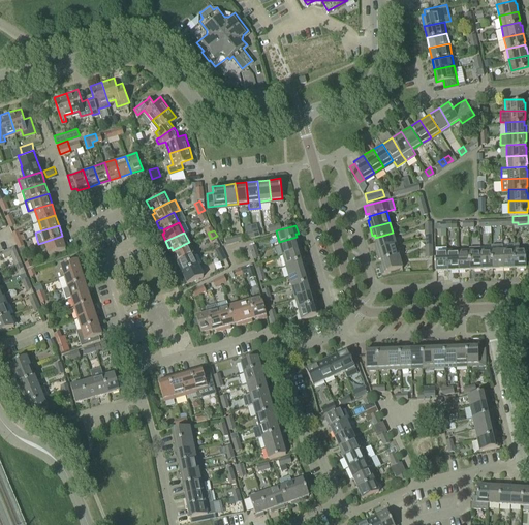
[(393,233),(375,238),(376,241),(374,242),(376,249),(396,244),(393,233)]
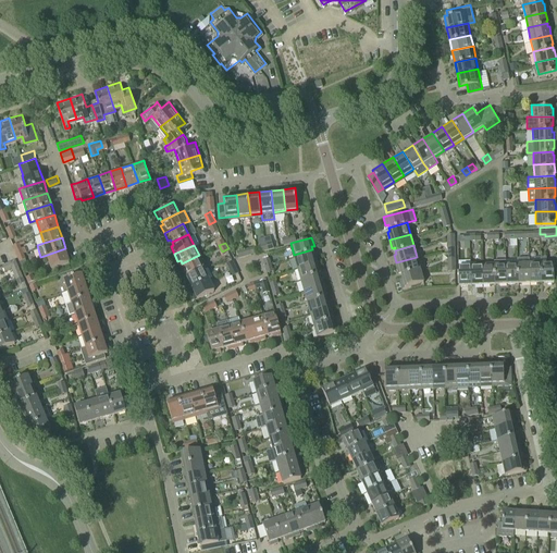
[(69,260),(65,248),(47,255),(51,266),(69,260)]
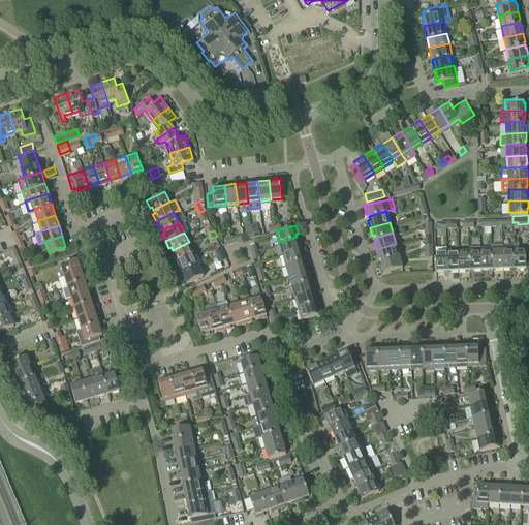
[(298,240),(297,237),(279,242),(282,253),(302,247),(300,240),(298,240)]
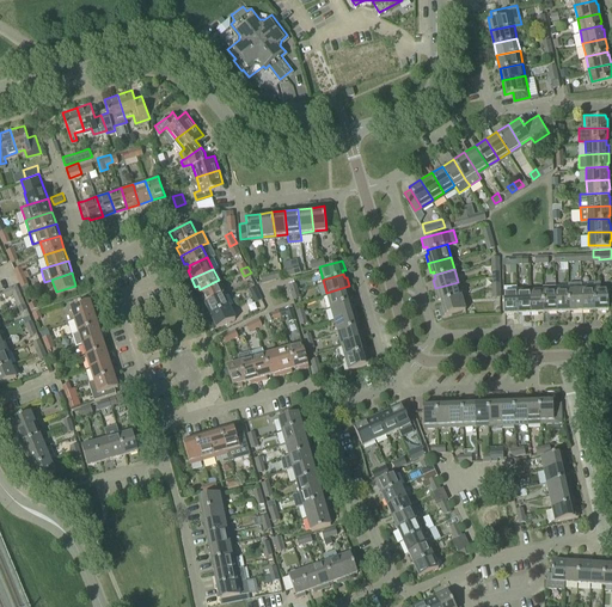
[(25,275),(19,277),(20,280),(22,283),(24,289),(29,287),(28,282),(29,282),(28,281),(25,275)]
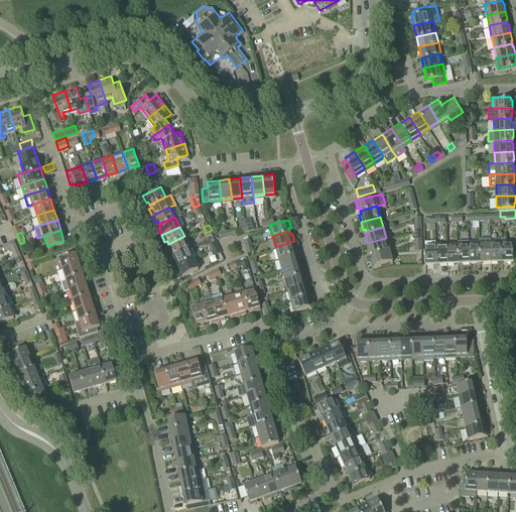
[(512,241),(506,241),(506,235),(501,235),(501,241),(502,259),(513,258),(512,241)]
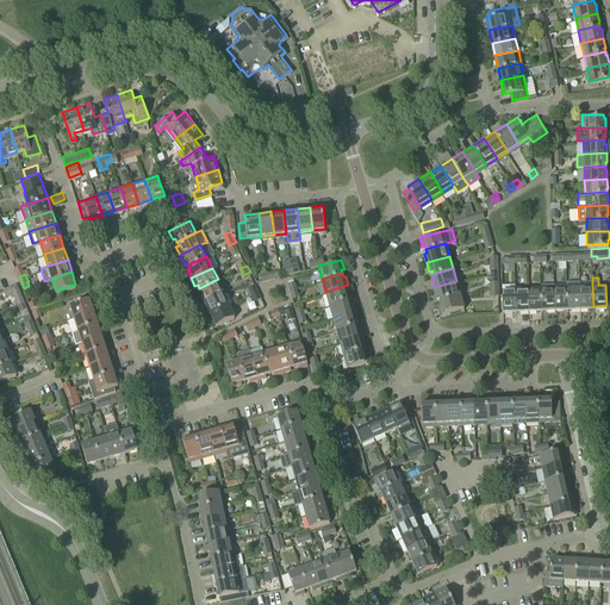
[(218,279),(199,288),(200,292),(198,293),(201,301),(223,291),(218,279)]
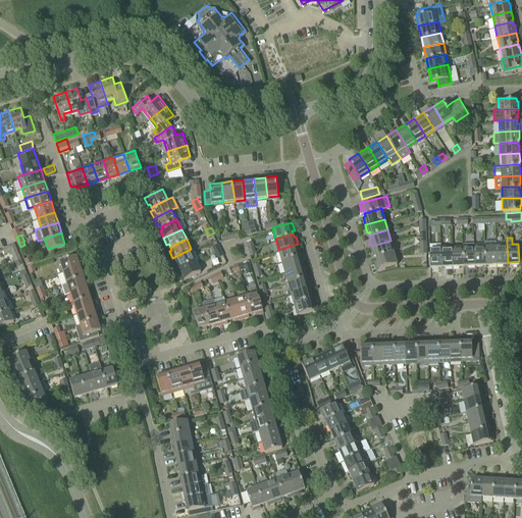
[(496,239),(484,240),(485,245),(485,263),(497,262),(496,245),(496,239)]
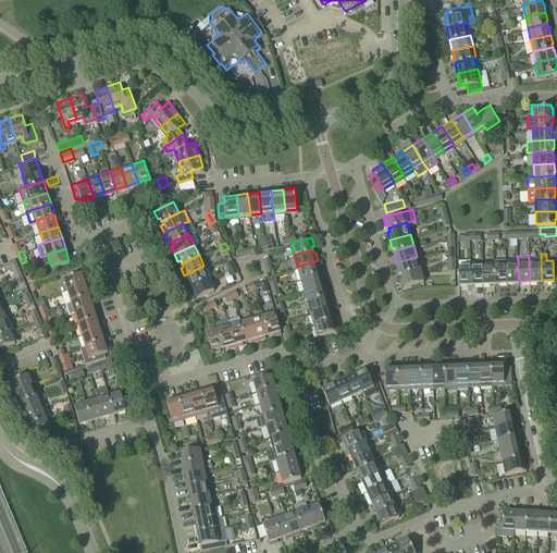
[(420,268),(417,257),(396,262),(398,270),(401,270),(401,273),(420,268)]
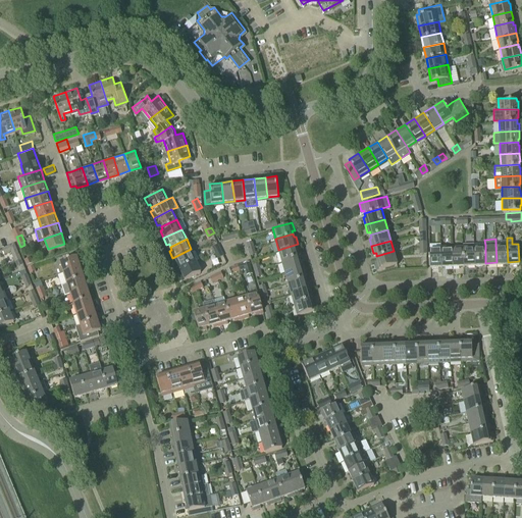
[(474,263),(474,246),(473,242),(463,242),(463,246),(463,263),(474,263)]
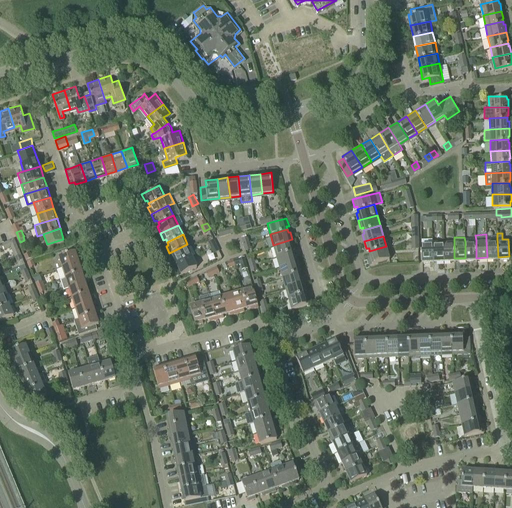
[(443,242),(437,242),(437,238),(432,238),(432,242),(433,259),(444,259),(443,242)]
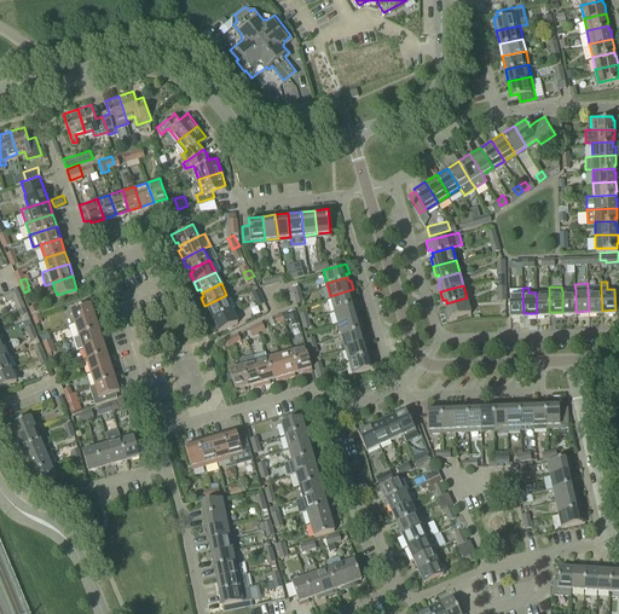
[(353,289),(330,296),(334,308),(354,302),(353,299),(357,297),(353,289)]
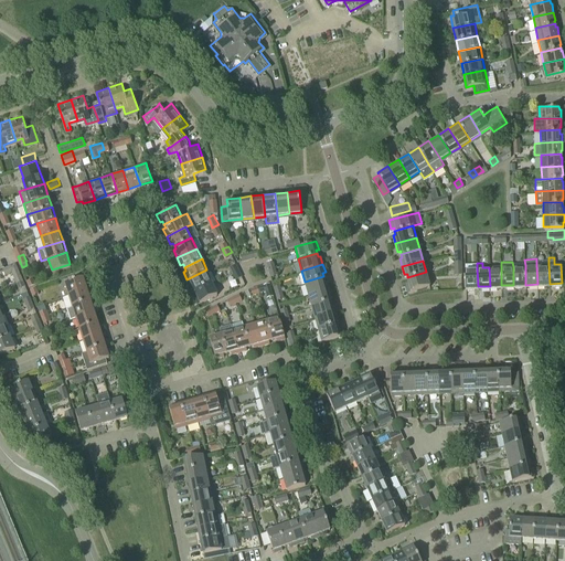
[(548,264),(536,265),(537,284),(550,284),(548,264)]
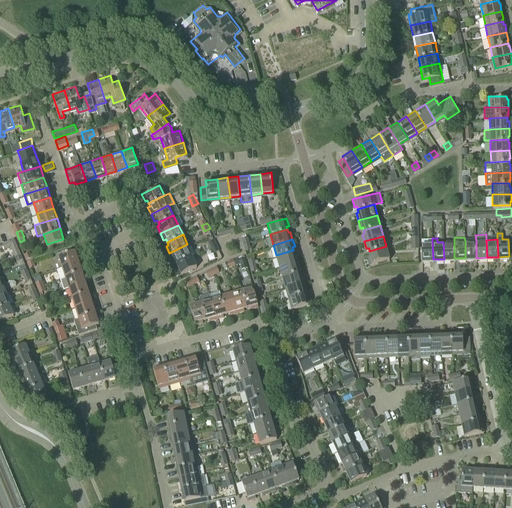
[(26,240),(20,243),(22,249),(28,246),(26,240)]
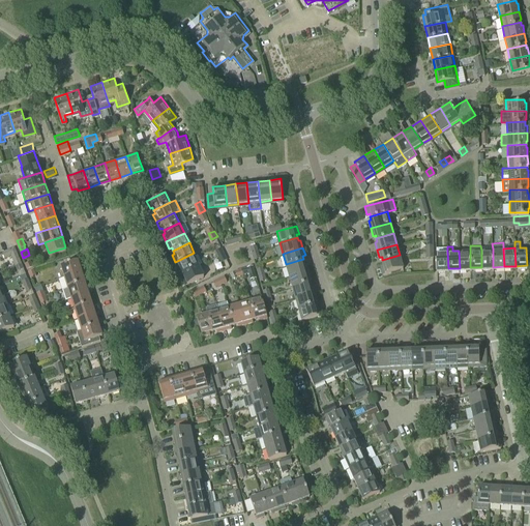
[(493,249),(481,250),(481,267),(493,267),(493,249)]
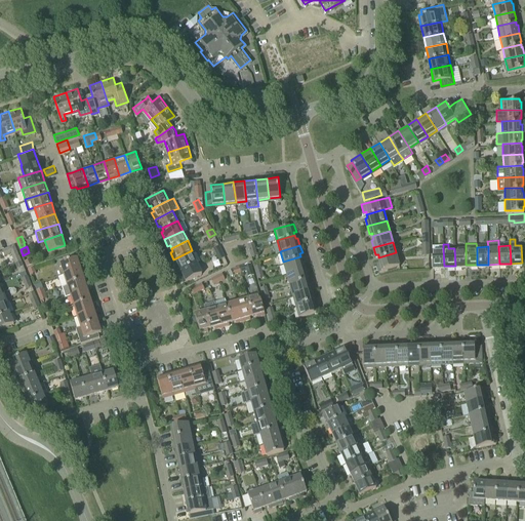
[(466,265),(466,247),(454,248),(455,266),(466,265)]
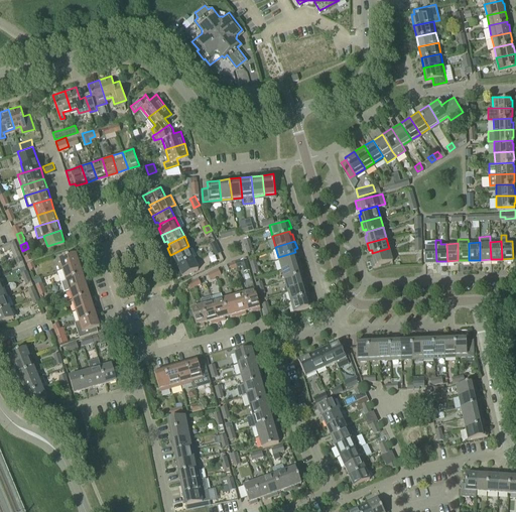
[(221,250),(218,244),(213,247),(215,252),(221,250)]
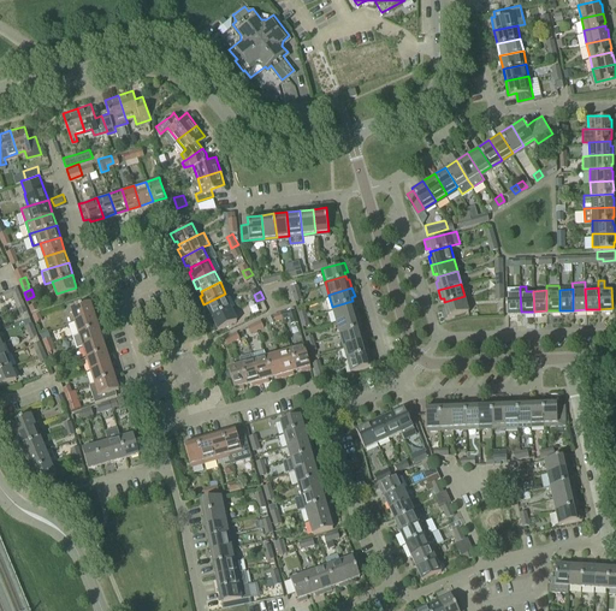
[(521,312),(520,291),(507,291),(508,313),(521,312)]
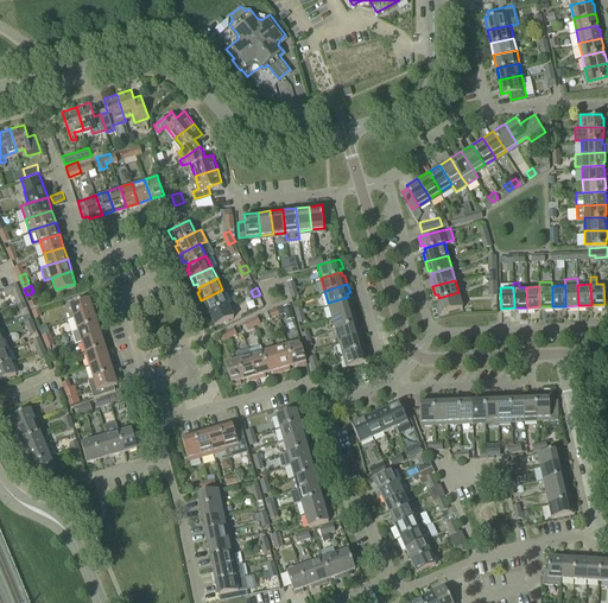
[(228,302),(222,290),(201,300),(206,309),(208,306),(209,310),(228,302)]
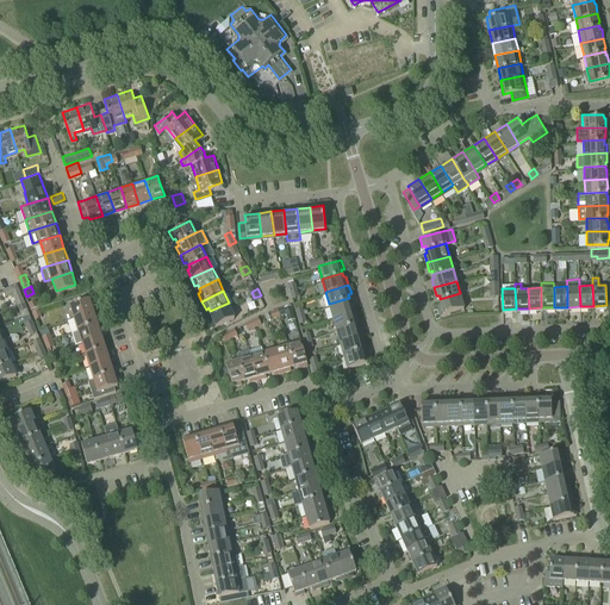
[(460,293),(440,299),(441,303),(439,304),(441,312),(464,306),(460,293)]
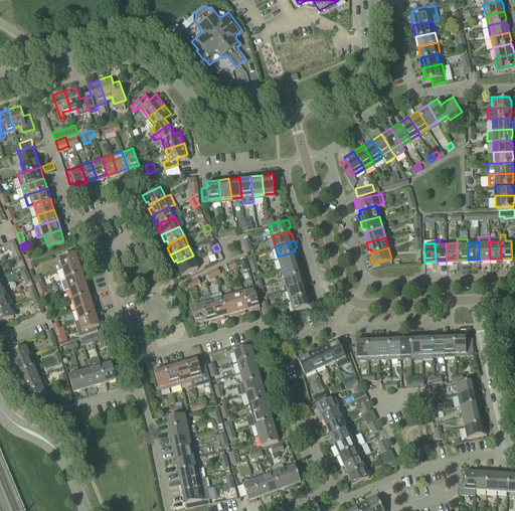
[(62,267),(78,261),(75,250),(59,256),(62,267)]
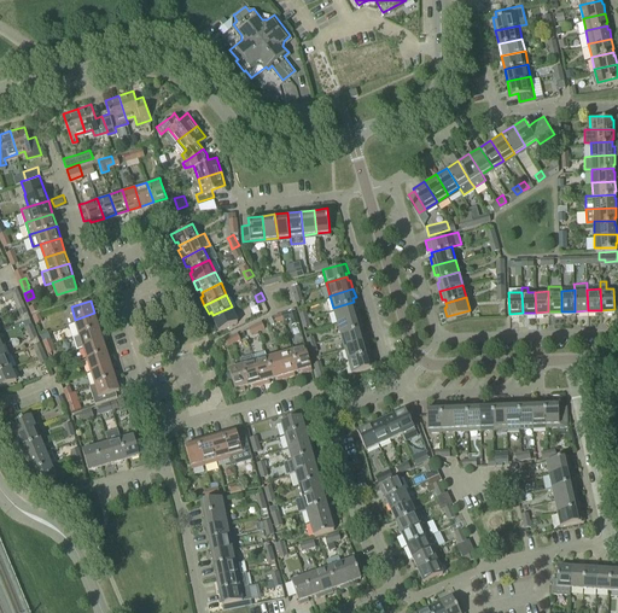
[(354,302),(333,308),(337,320),(360,314),(357,305),(355,305),(354,302)]
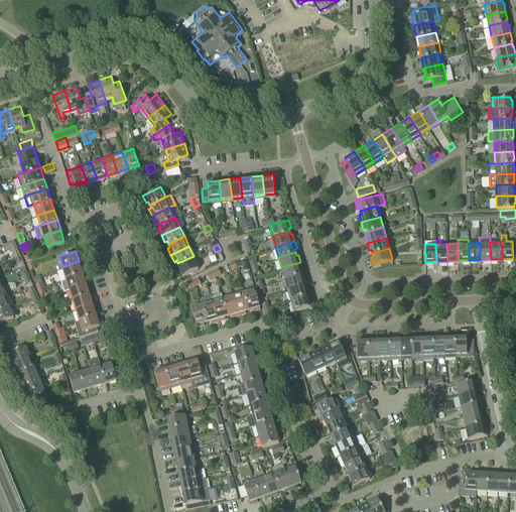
[(194,256),(177,263),(179,266),(177,267),(180,275),(199,266),(194,256)]
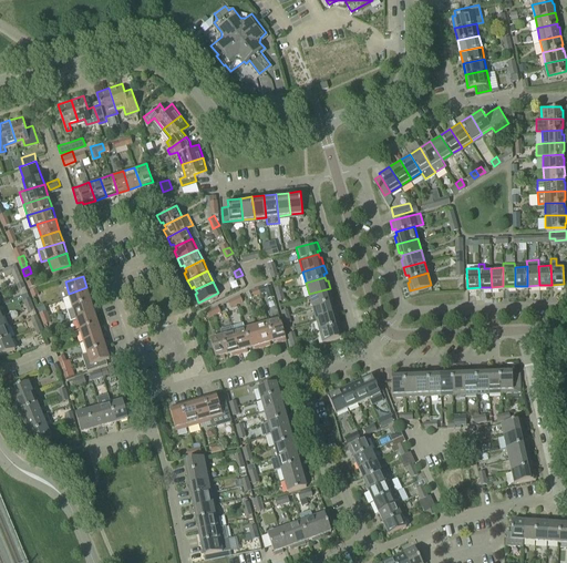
[(268,282),(265,283),(267,289),(268,296),(275,294),(270,282),(268,282)]
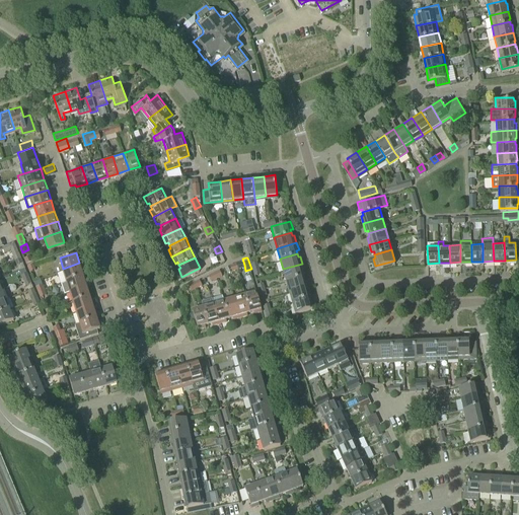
[(83,273),(79,263),(63,269),(66,279),(83,273)]
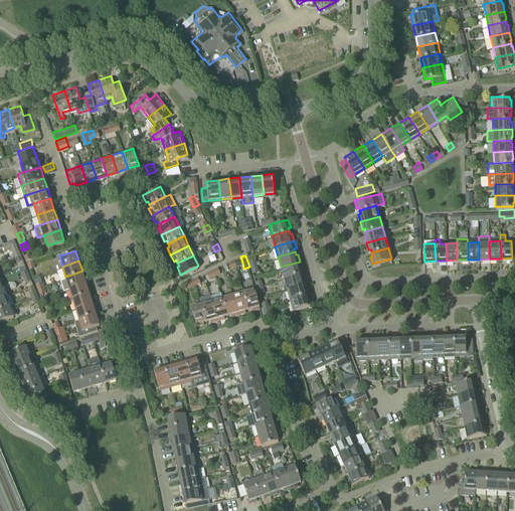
[(303,269),(300,262),(281,267),(284,278),(301,273),(300,270),(303,269)]
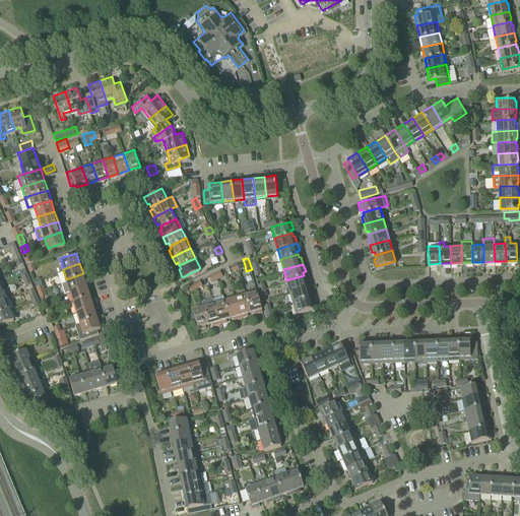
[(217,275),(214,270),(208,273),(211,278),(217,275)]
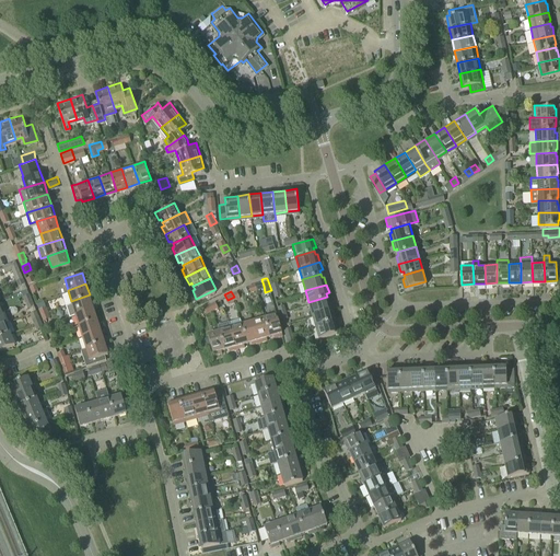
[(71,301),(66,303),(69,314),(76,312),(93,307),(90,294),(71,301)]
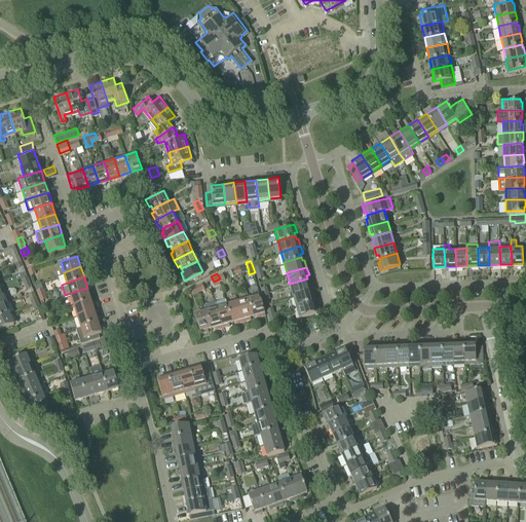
[(307,278),(290,284),(293,294),(312,289),(310,281),(308,282),(307,278)]
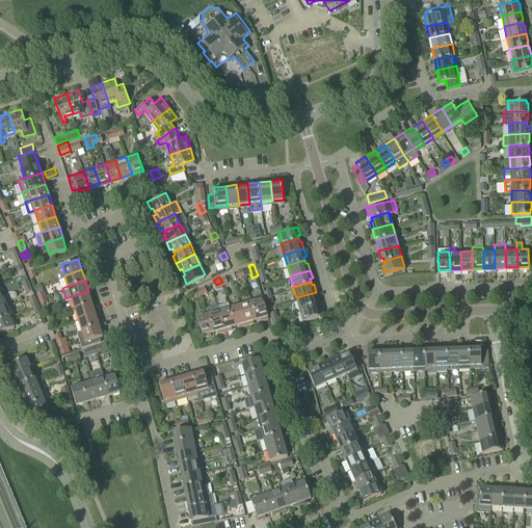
[(91,301),(88,291),(72,296),(75,307),(91,301)]
